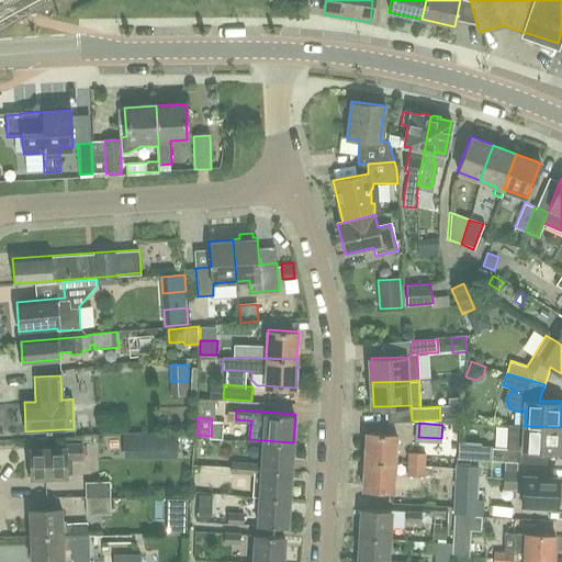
[(492,459),(518,461),(518,449),(523,449),(560,451),(561,427),(524,426),(525,425),(508,424),(507,448),(492,447),(492,450),(485,449),(479,449),(479,459),(484,459),(492,459)]
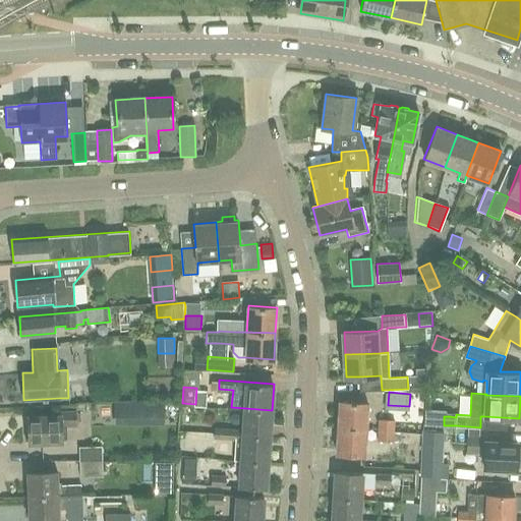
[(366,427),(368,401),(340,400),(338,425),(366,427)]
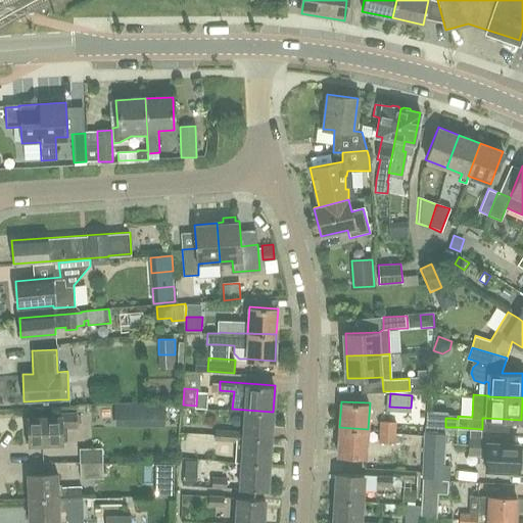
[(272,437),(273,412),(246,410),(245,430),(217,428),(217,433),(272,437)]
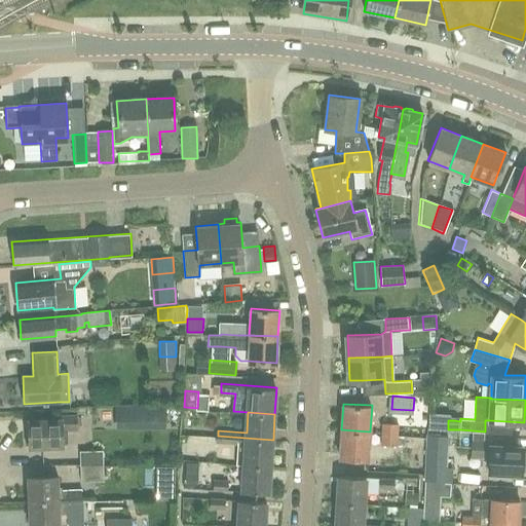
[(30,447),(63,446),(63,429),(77,428),(77,415),(60,416),(61,419),(29,420),(30,447)]
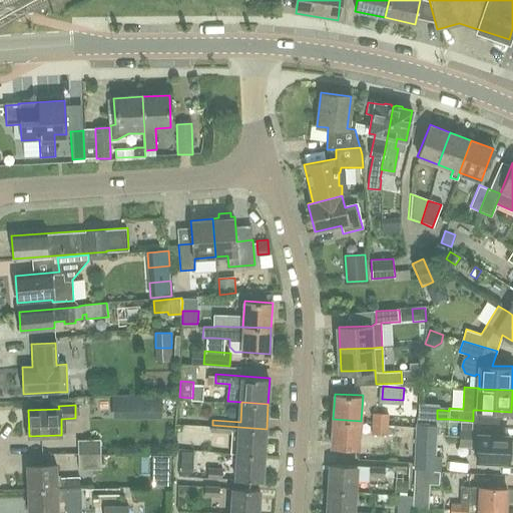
[(388,423),(389,413),(373,413),(372,422),(388,423)]
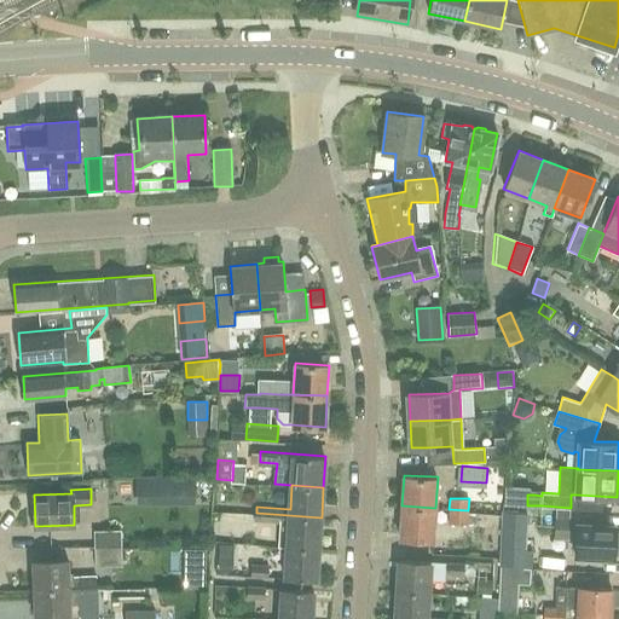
[(526,550),(528,505),(503,504),(502,512),(499,565),(532,567),(532,550),(526,550)]
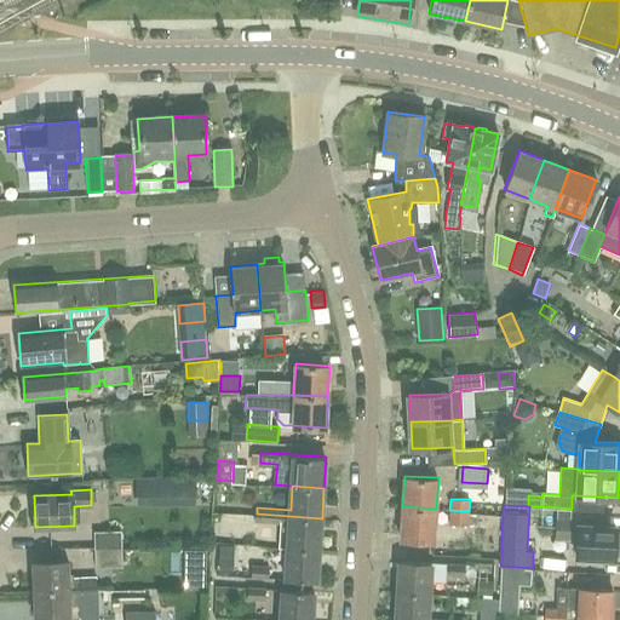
[(436,509),(402,506),(401,538),(434,540),(435,523),(436,512),(436,509)]
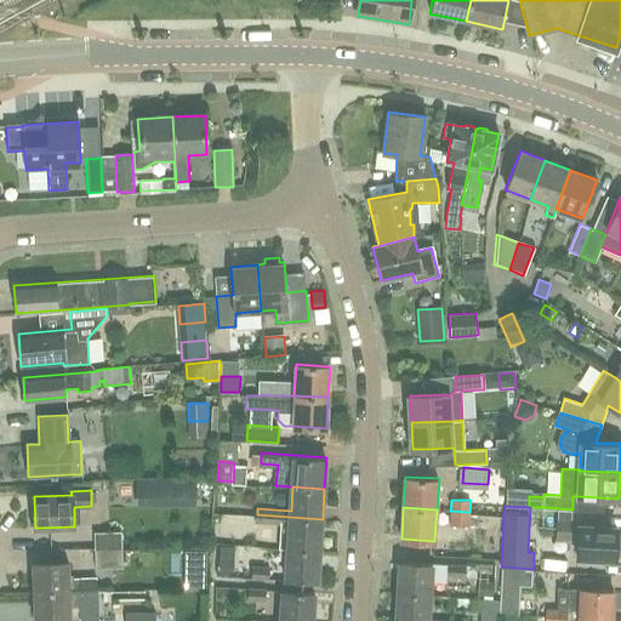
[(615,558),(616,527),(580,524),(580,519),(571,518),(573,510),(543,507),(542,520),(557,522),(557,537),(576,539),(576,556),(615,558)]
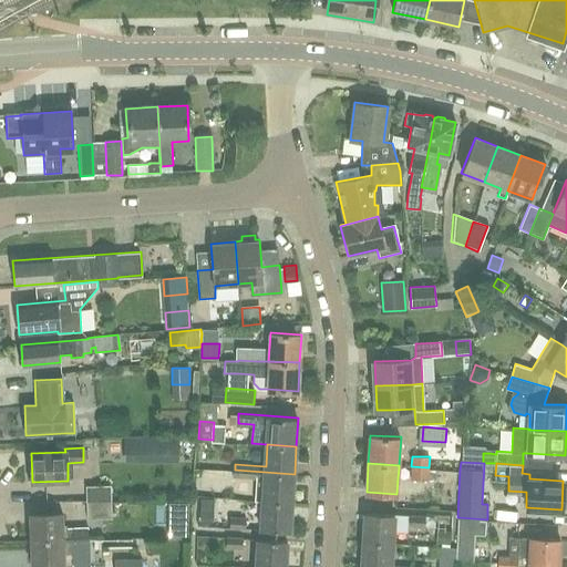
[(428,481),(429,467),(411,466),(410,480),(428,481)]
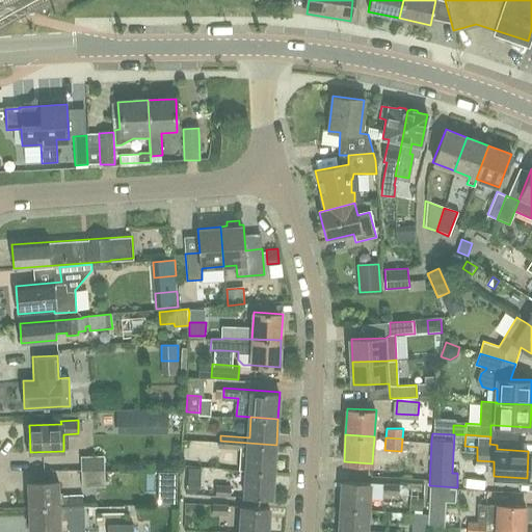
[(274,471),(276,445),(220,441),(219,446),(240,448),(238,471),(246,471),(247,469),(274,471)]
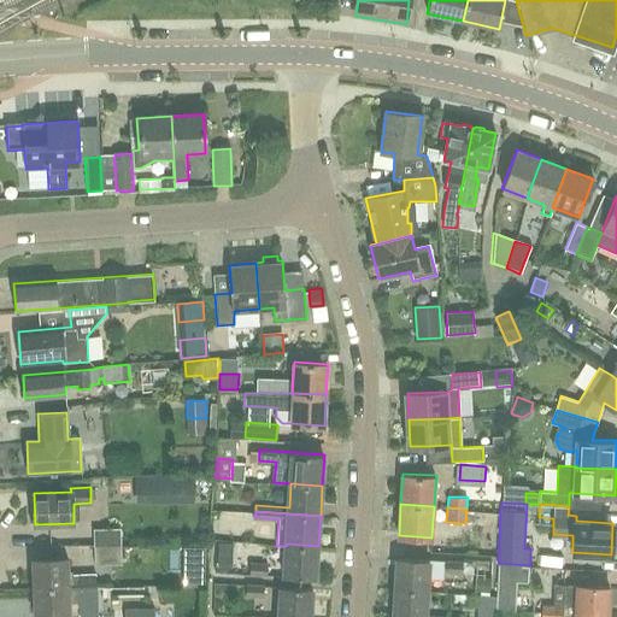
[(94,545),(121,544),(121,528),(94,529),(94,545)]
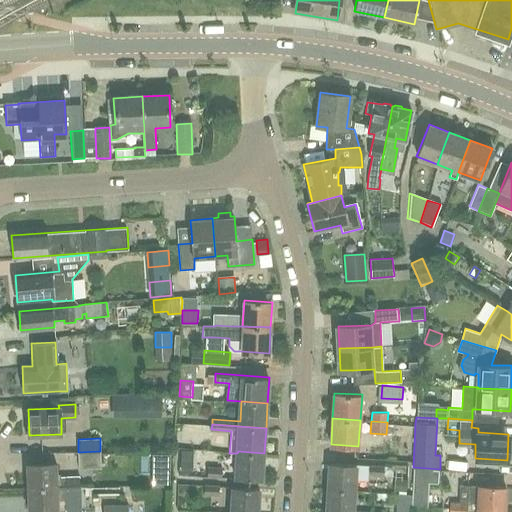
[(100,452),(100,451),(78,452),(78,469),(101,468),(100,452)]
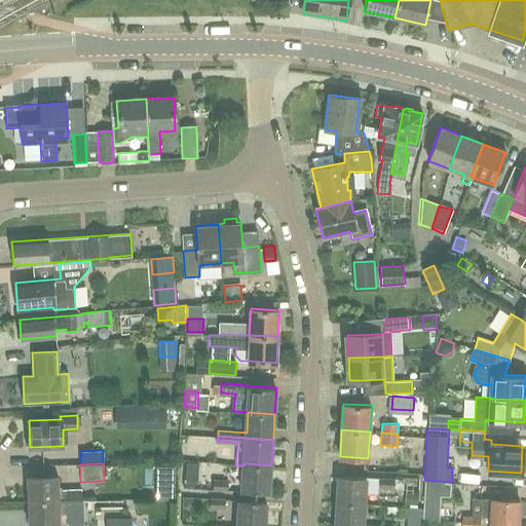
[(269,491),(271,465),(245,463),(243,465),(242,489),(269,491)]
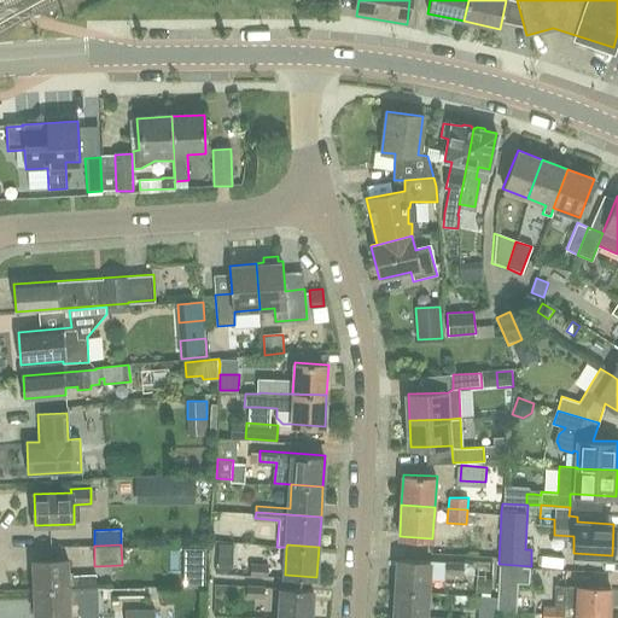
[(205,566),(207,548),(184,548),(184,566),(205,566)]
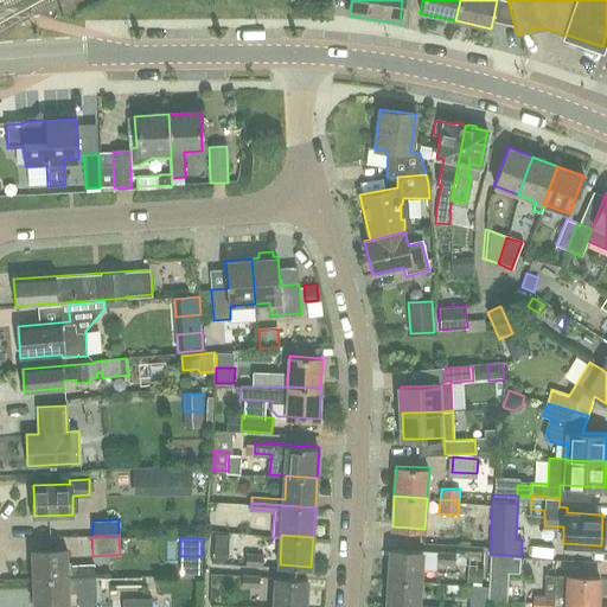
[(77,566),(71,566),(71,560),(68,560),(66,548),(33,549),(33,577),(94,575),(94,564),(77,566)]
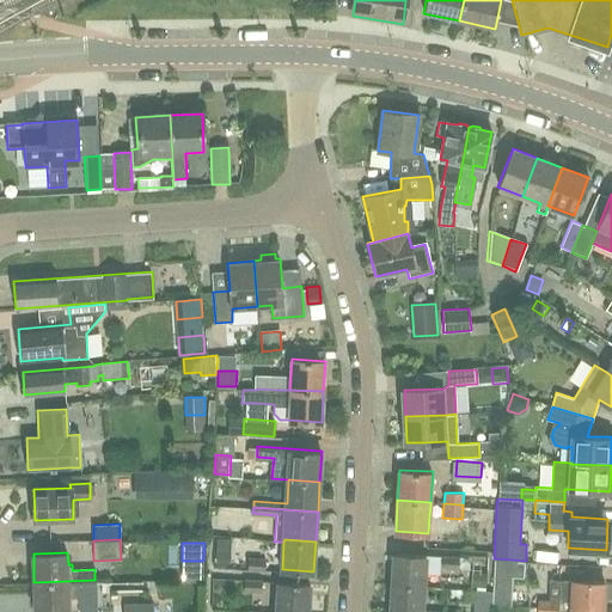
[(423,585),(426,554),(395,552),(392,583),(423,585)]
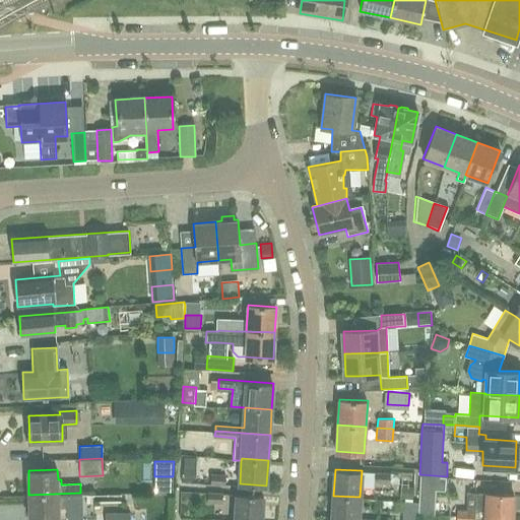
[(389,484),(390,473),(376,472),(375,483),(389,484)]
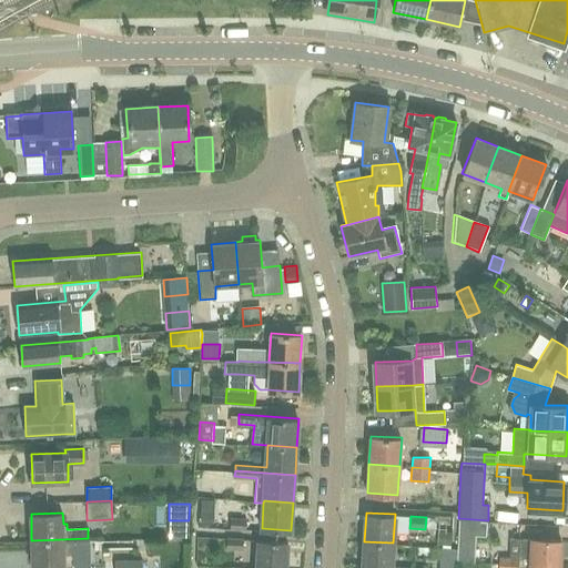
[(245,529),(246,519),(231,518),(230,530),(245,531),(245,529)]
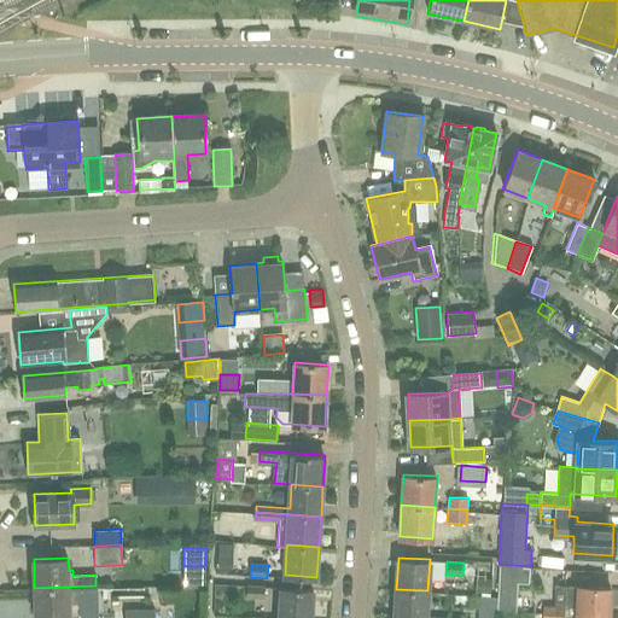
[(531,567),(531,566),(499,564),(499,565),(502,566),(497,611),(516,613),(518,583),(529,584),(530,567),(531,567)]
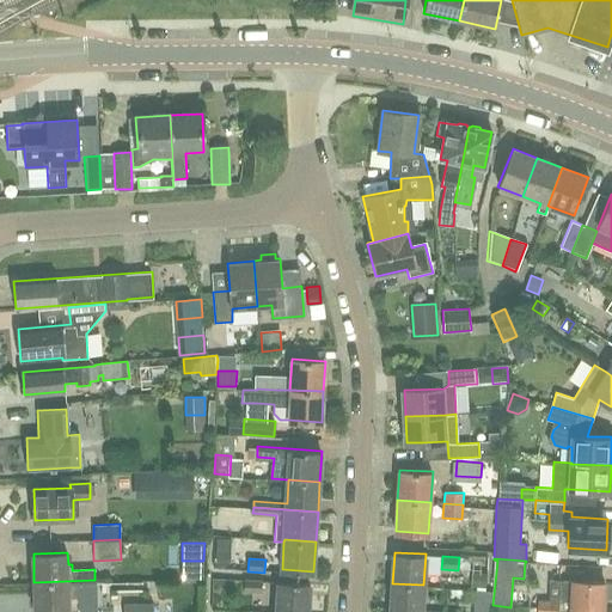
[(473,571),(472,586),(485,587),(487,573),(473,571)]
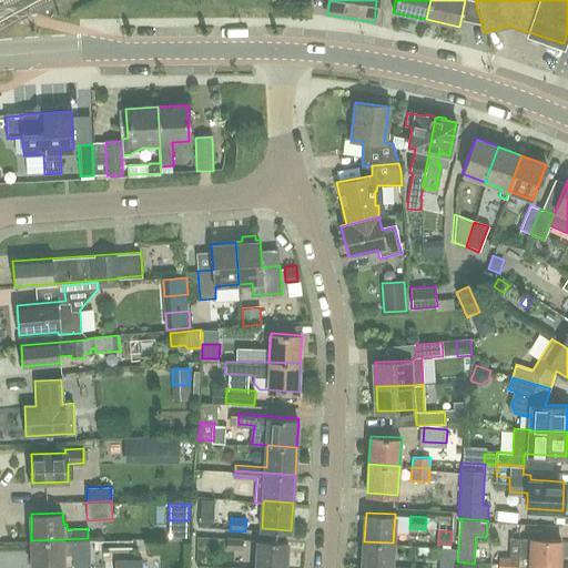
[(242,550),(243,538),(226,537),(225,549),(242,550)]
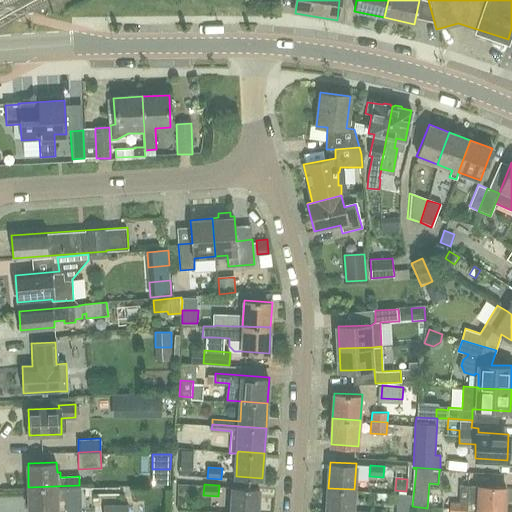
[(80,496),(79,485),(28,487),(29,511),(58,510),(76,510),(76,498),(76,496),(80,496)]
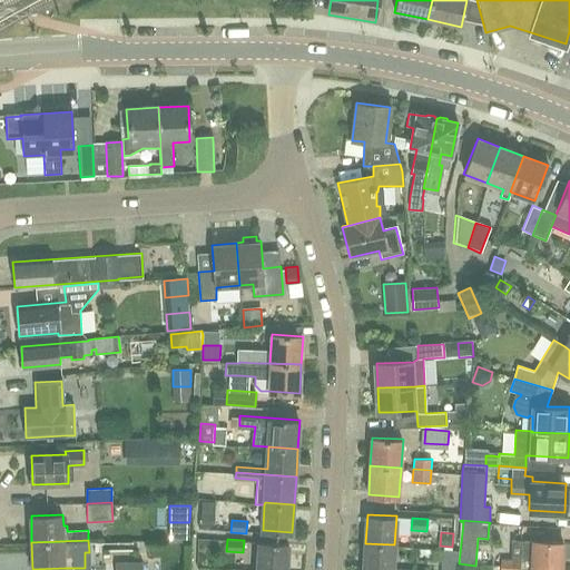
[(510,559),(510,569),(519,569),(520,566),(561,568),(562,541),(533,540),(533,541),(521,541),(520,556),(512,554),(511,559),(510,559)]
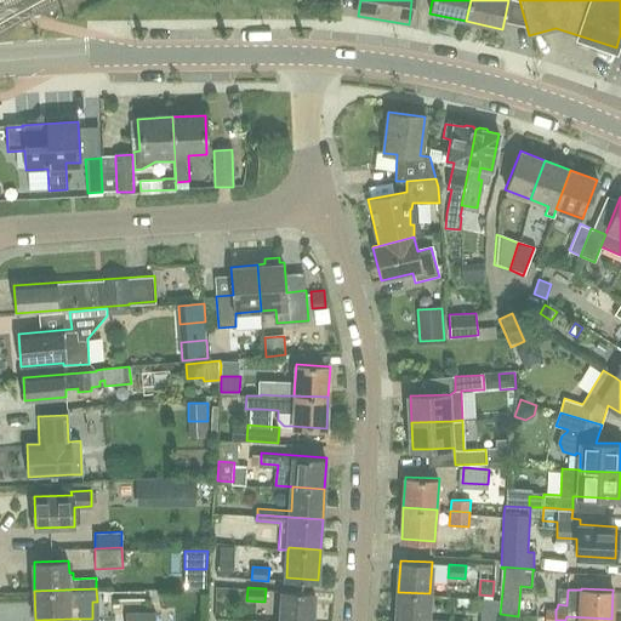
[(296,620),(313,620),(315,592),(283,590),(280,620),(296,620)]
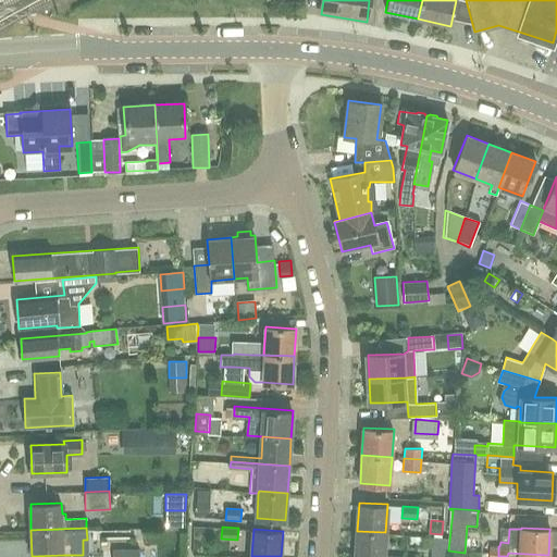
[(413,556),(415,556),(384,554),(385,532),(357,531),(355,556),(413,556)]
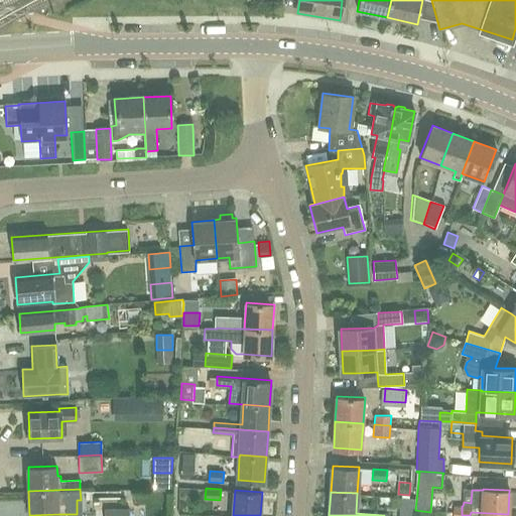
[(462,515),(462,506),(454,505),(453,515),(462,515)]
